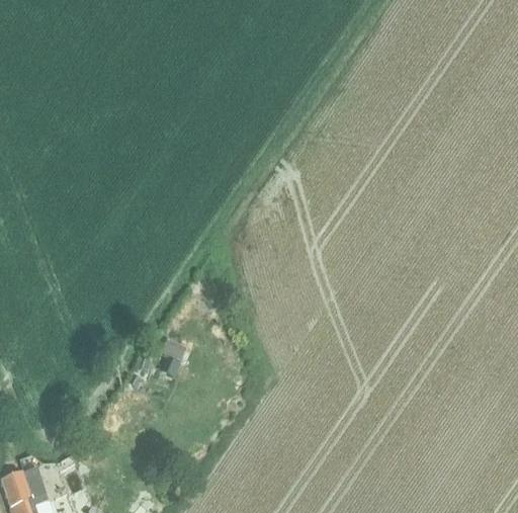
[(181,360),(187,347),(167,338),(162,352),(181,360)]
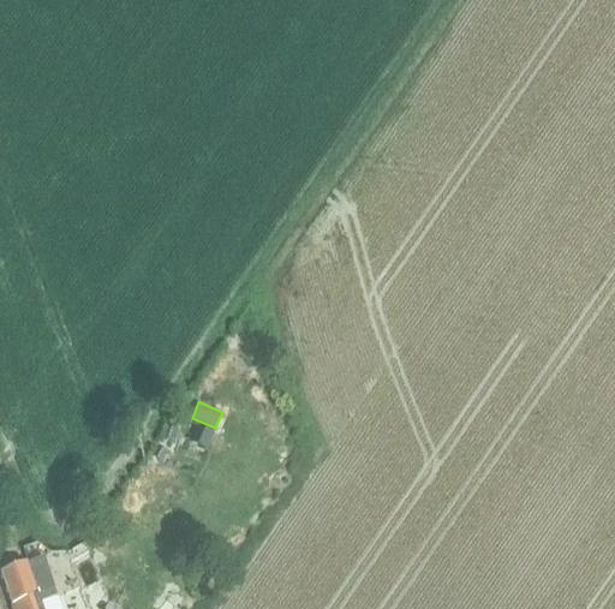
[(196,422),(189,437),(207,446),(214,430),(196,422)]
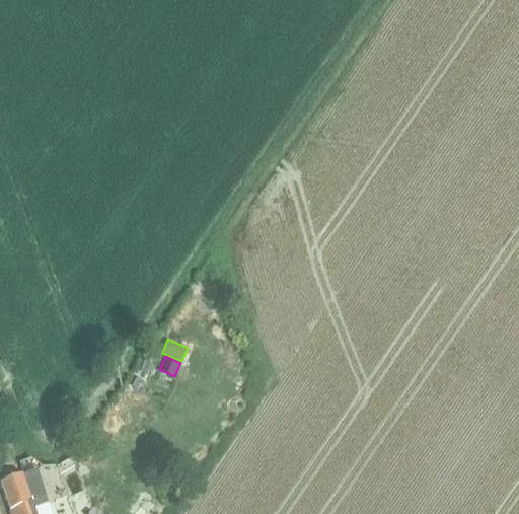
[(76,462),(70,468),(75,472),(81,466),(76,462)]
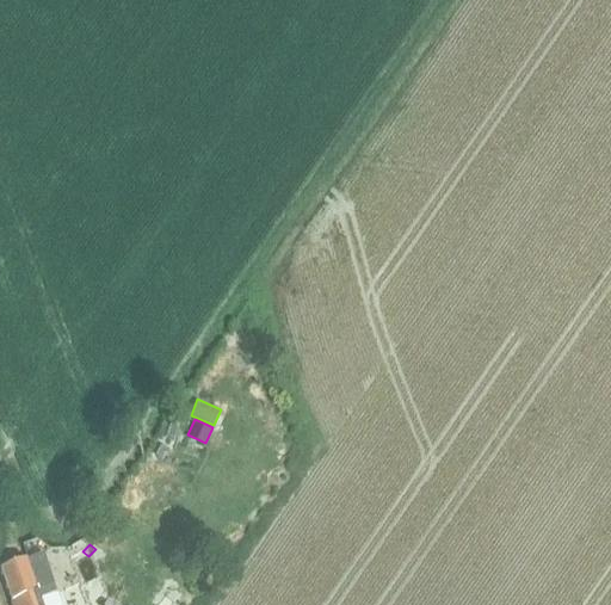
[(44,554),(1,569),(14,604),(57,604),(54,593),(57,592),(44,554)]
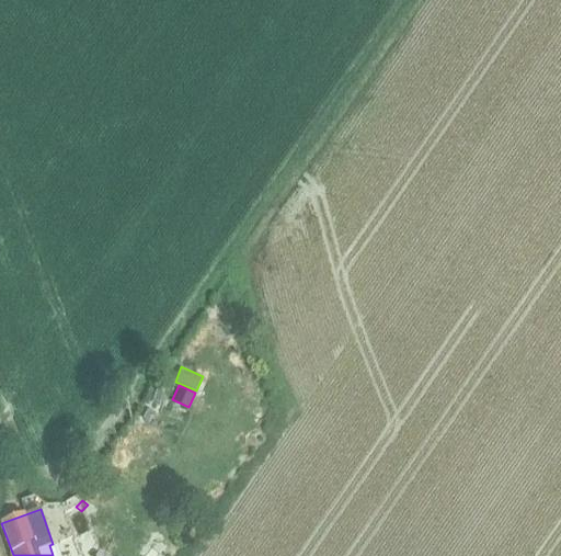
[(155,555),(164,542),(151,532),(137,552),(142,555),(155,555)]
